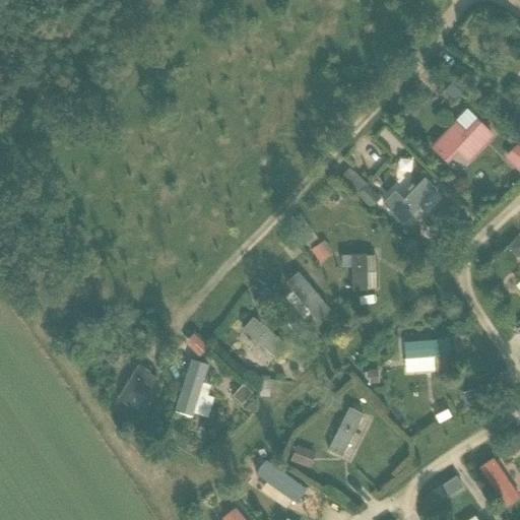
[(451,83),(444,91),(456,103),(463,94),(451,83)]
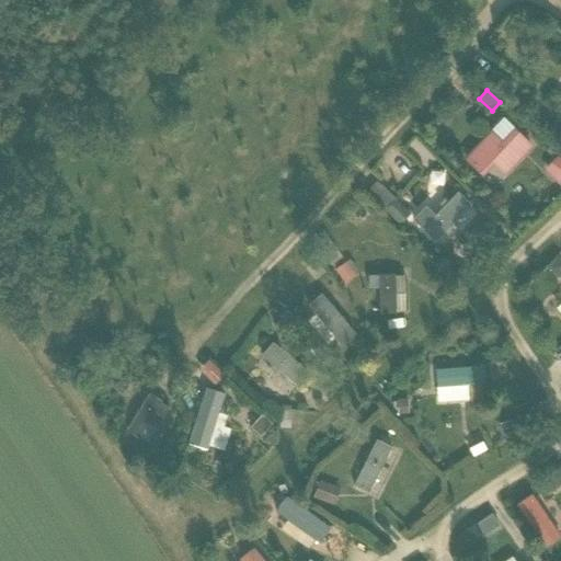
[(497,162),(510,173),(537,145),(505,115),(466,157),(485,175),(497,162)]
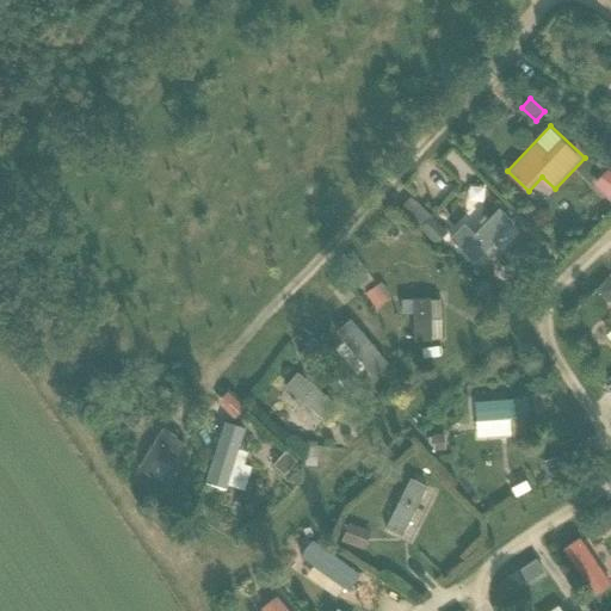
[(610,199),(610,168),(609,167),(594,184),(610,199)]
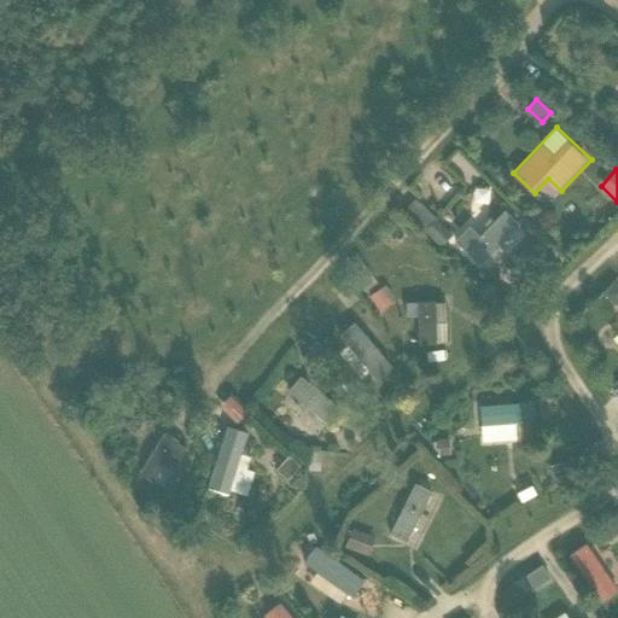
[(407,208),(441,246),(453,235),(419,197),(407,208)]
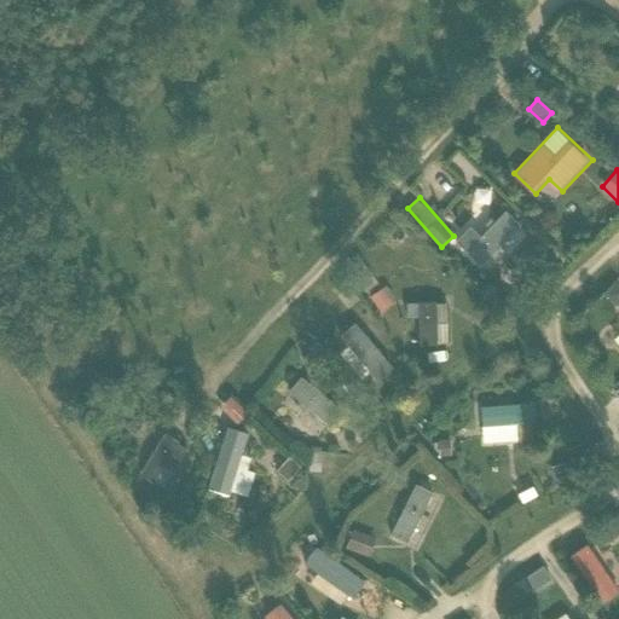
[(472,225),(453,244),(479,268),(521,224),(507,210),(482,236),(472,225)]
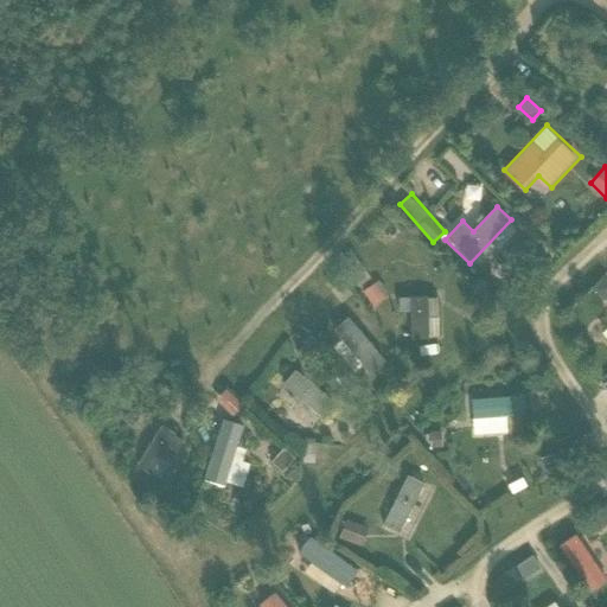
[(606,282),(604,279),(593,291),(604,301),(606,298),(606,282)]
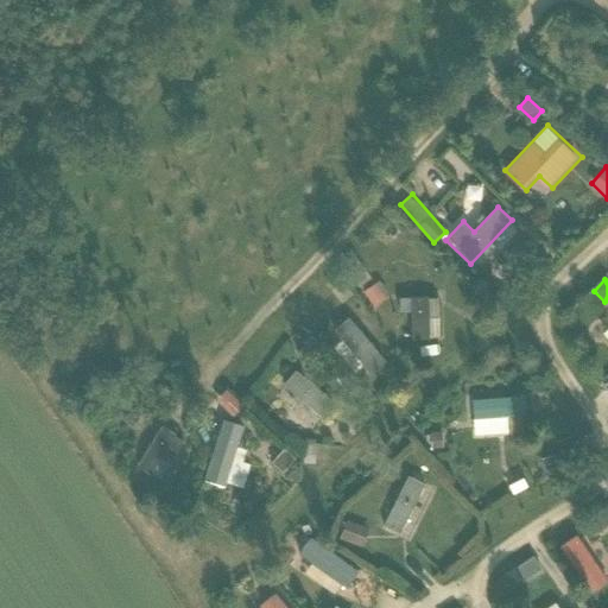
[(374,285),(363,293),(373,308),(385,299),(374,285)]
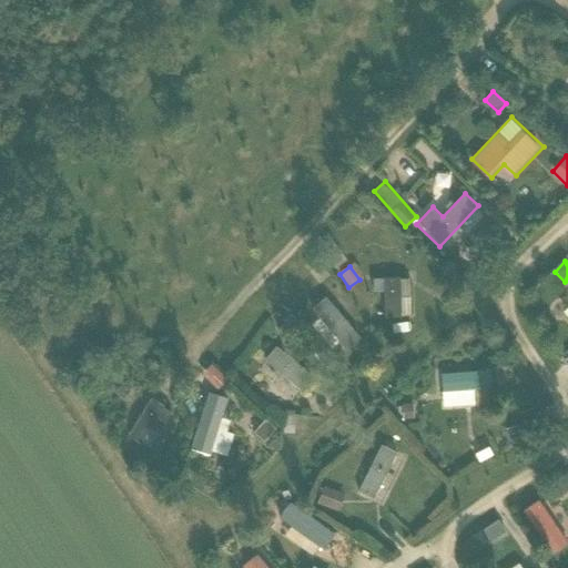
[(385,291),(385,316),(413,315),(412,276),(375,277),(375,291),(385,291)]
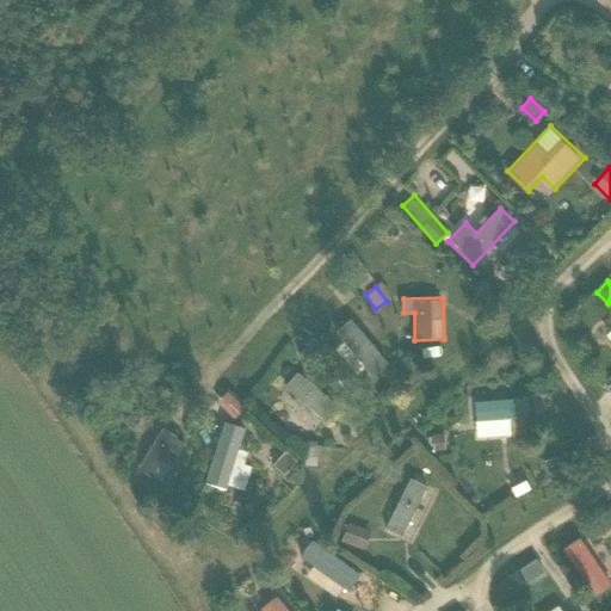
[(353,318),(337,329),(346,341),(338,347),(366,384),(390,365),(353,318)]
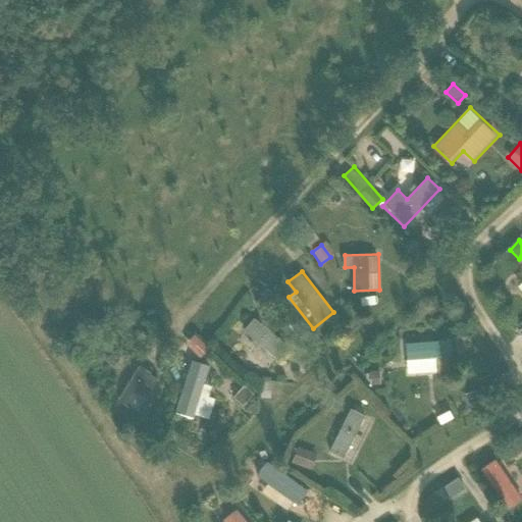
[(268,290),(254,302),(261,311),(275,299),(268,290)]
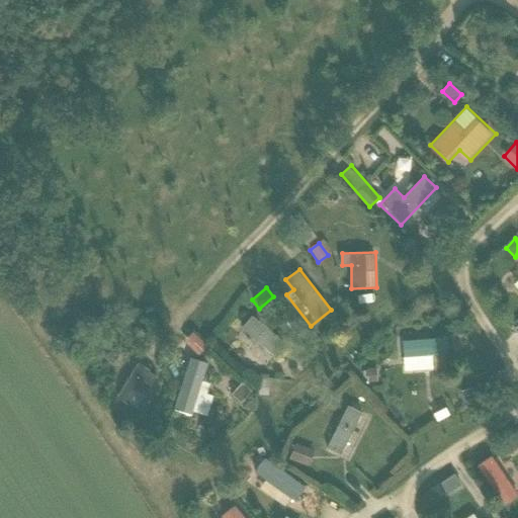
[(274,356),(286,342),(253,315),(242,328),(274,356)]
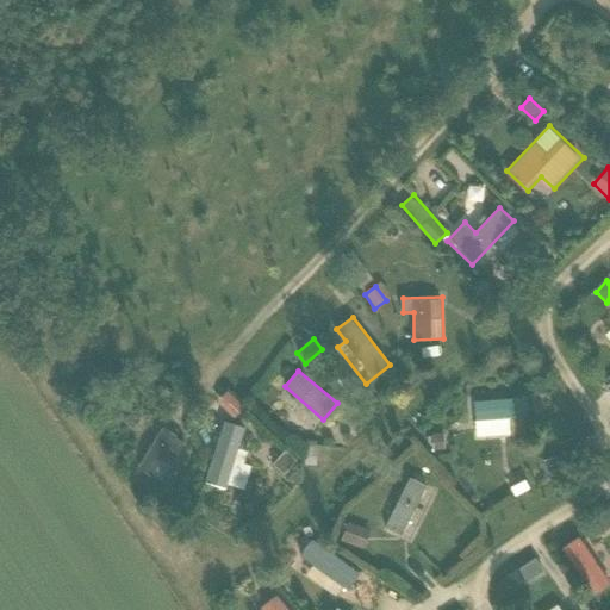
[(229,390),(218,400),(235,417),(246,406),(229,390)]
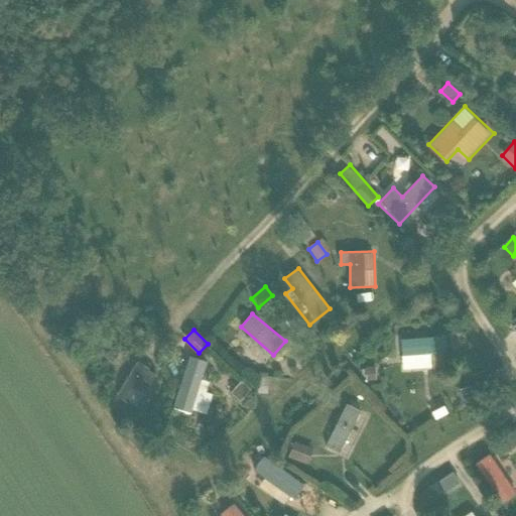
[(448,363),(447,336),(402,338),(403,365),(448,363)]
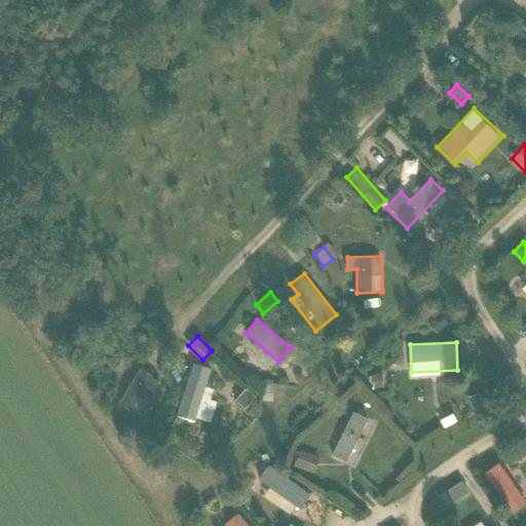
[(114,354),(106,362),(112,370),(120,363),(114,354)]
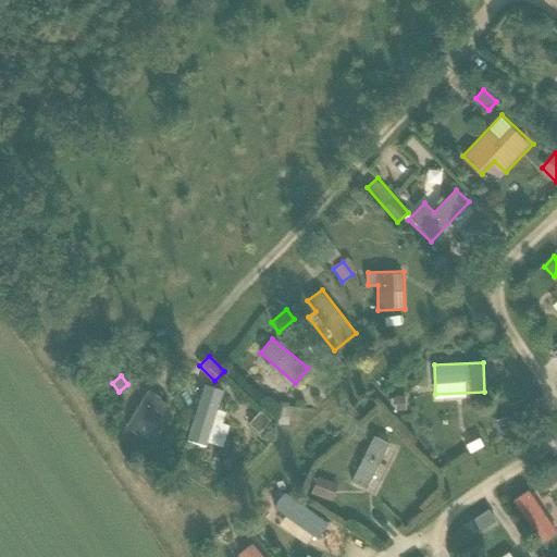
[(188,441),(221,449),(229,422),(218,420),(226,390),(205,383),(188,441)]
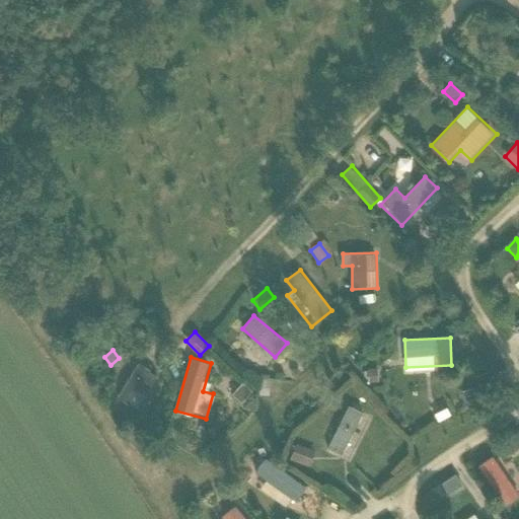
[(133,410),(154,376),(136,363),(115,398),(133,410)]
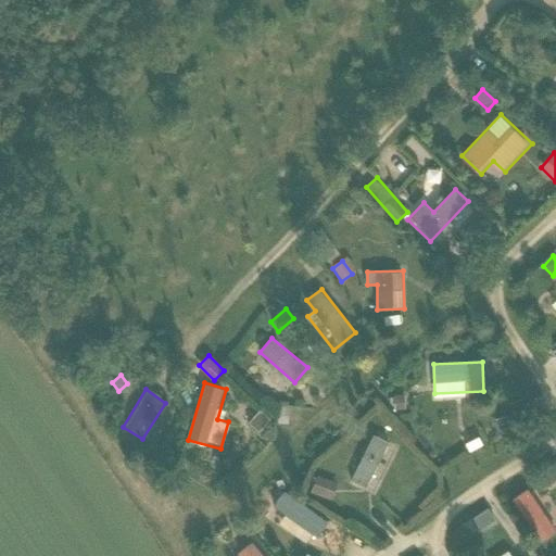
[(403,397),(393,397),(394,411),(404,409),(403,397)]
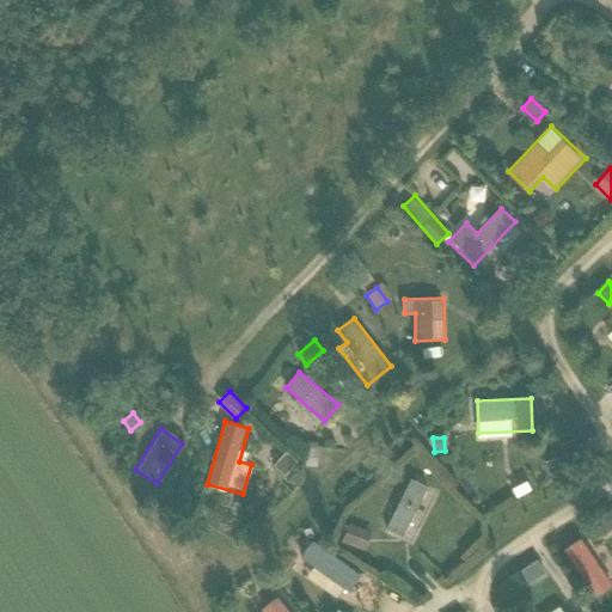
[(285,453),(273,467),(283,477),(295,463),(285,453)]
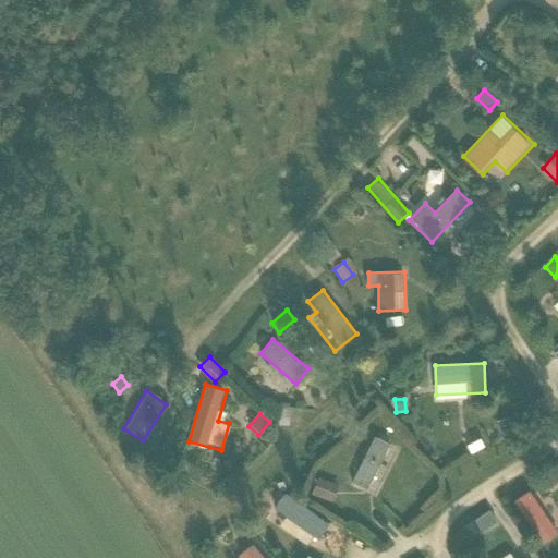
[(376,435),(353,481),(370,488),(392,443),(376,435)]
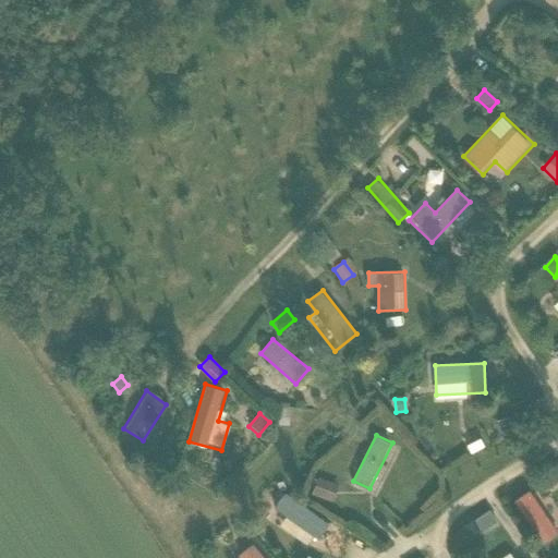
[(557,478),(553,471),(542,477),(549,488),(557,482),(557,478)]
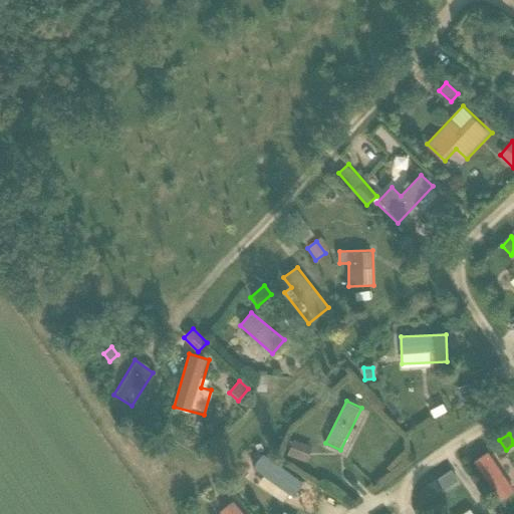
[(307,462),(312,446),(294,439),(288,455),(307,462)]
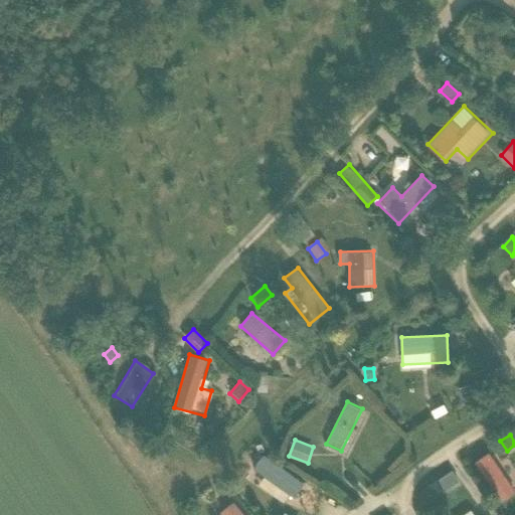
[(476,462),(501,503),(514,493),(514,489),(492,452),(476,462)]
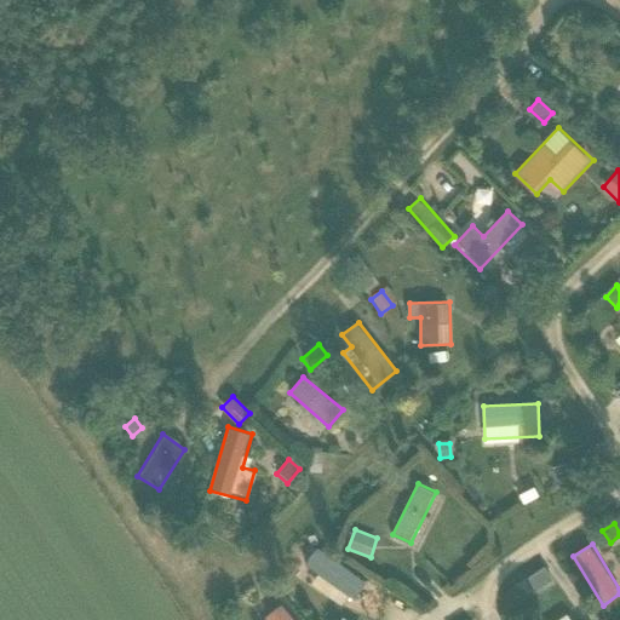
[(344,597),(351,578),(309,562),(302,580),(344,597)]
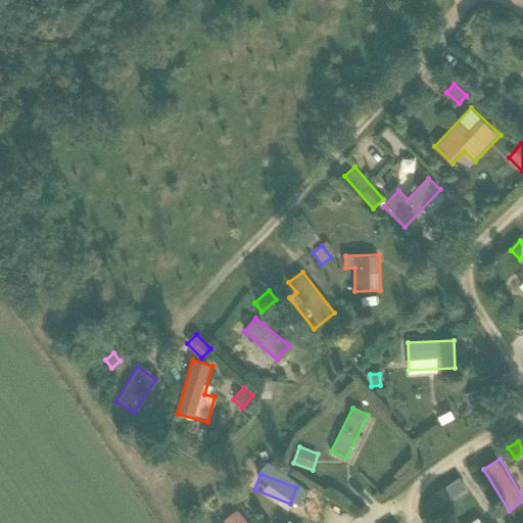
[(458,480),(444,488),(452,500),(465,490),(458,480)]
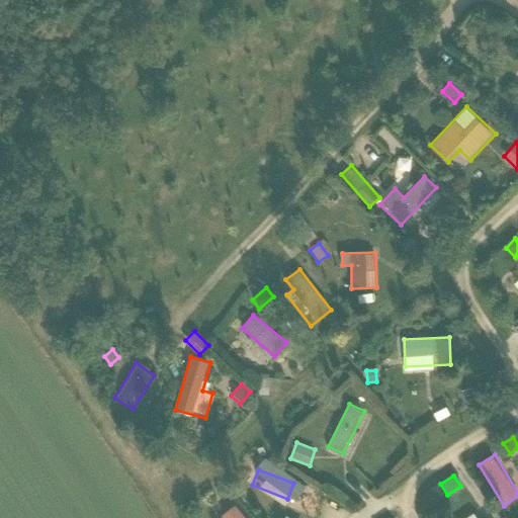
[(224,517),(248,517),(235,503),(222,515),(224,517)]
